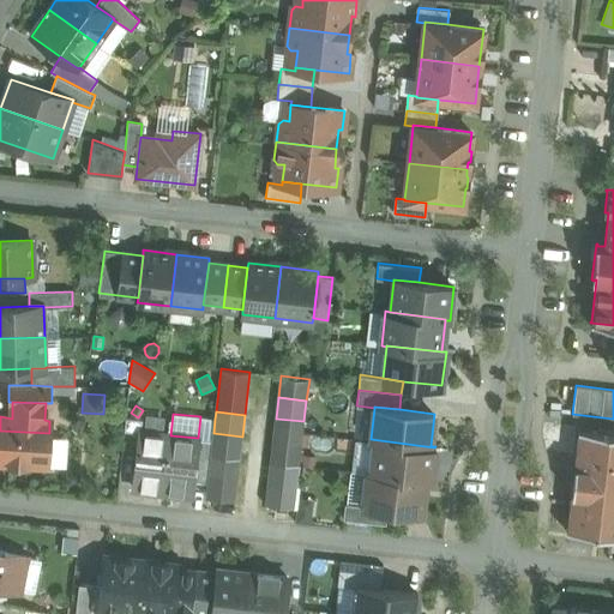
[(200,416),(198,438),(212,440),(214,433),(215,419),(200,416)]
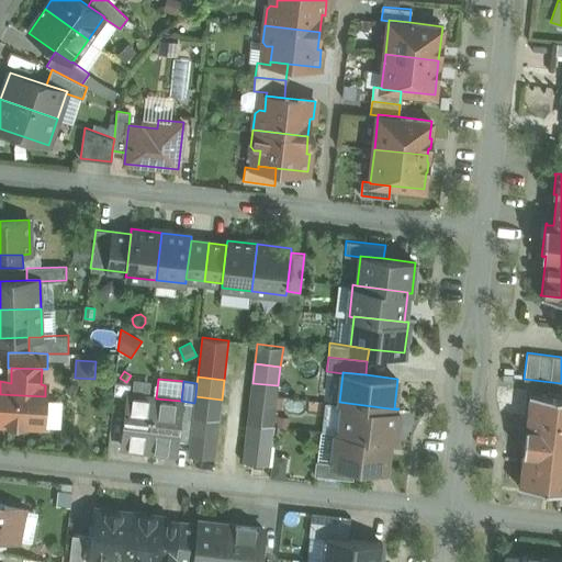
[(131,384),(115,382),(114,394),(126,396),(127,394),(130,395),(131,384)]
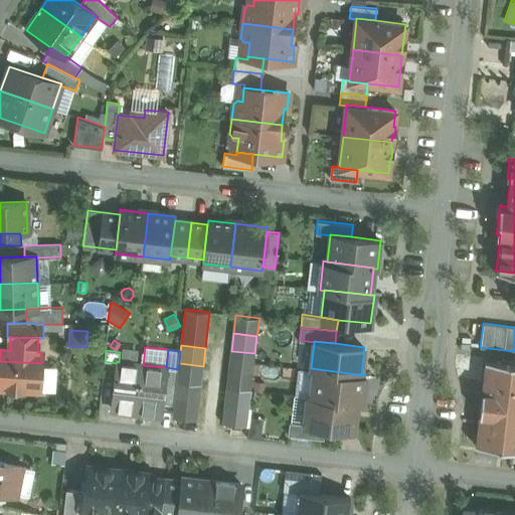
[(254,353),(231,351),(228,369),(252,371),(254,353)]
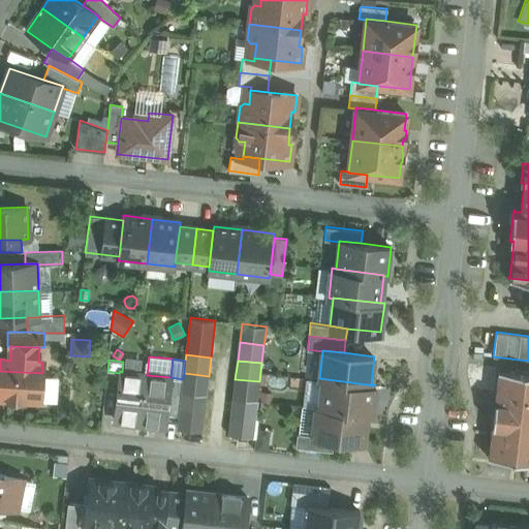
[(496,393),(528,396),(528,372),(498,369),(497,371),(499,371),(496,393)]
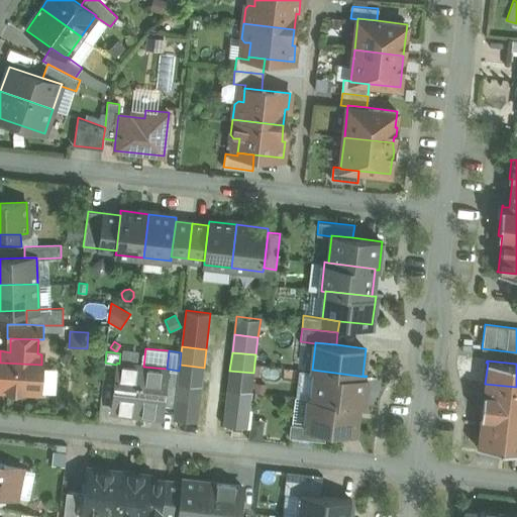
[(41,365),(0,363),(0,389),(39,392),(41,365)]
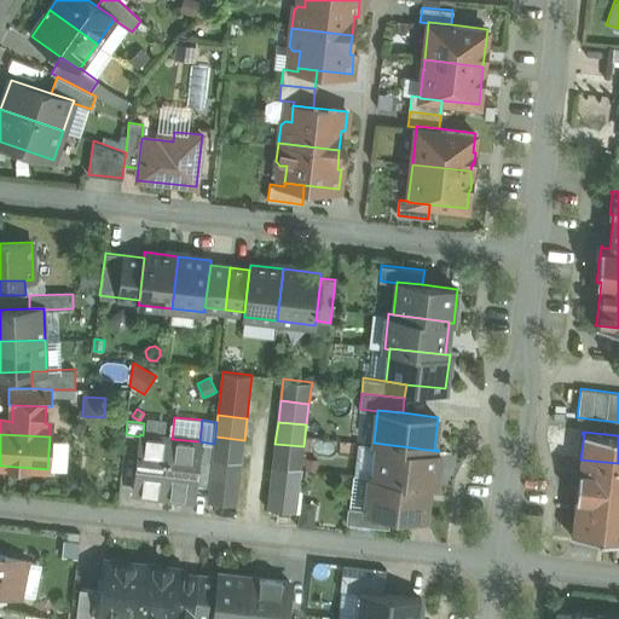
[(143,435),(140,434),(139,437),(133,492),(163,496),(169,438),(143,435)]
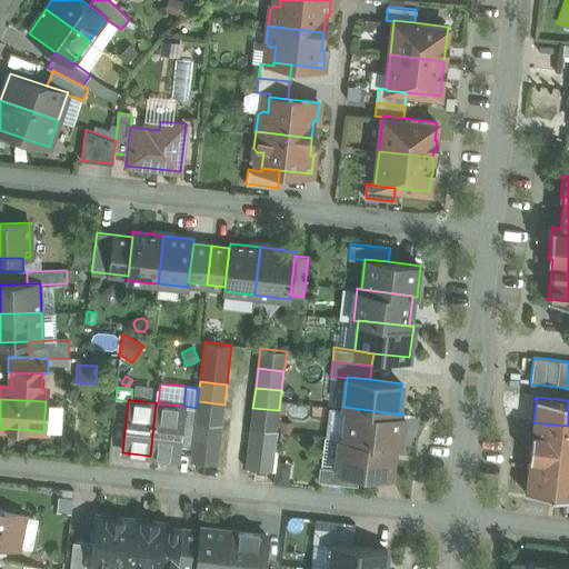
[(222,425),(225,405),(198,401),(197,408),(196,421),(222,425)]
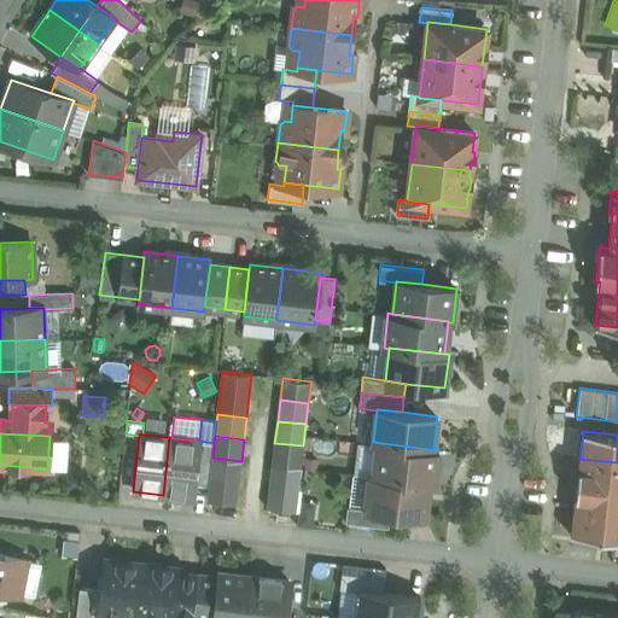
[(172,438),(169,437),(163,495),(192,499),(194,484),(199,441),(172,438)]
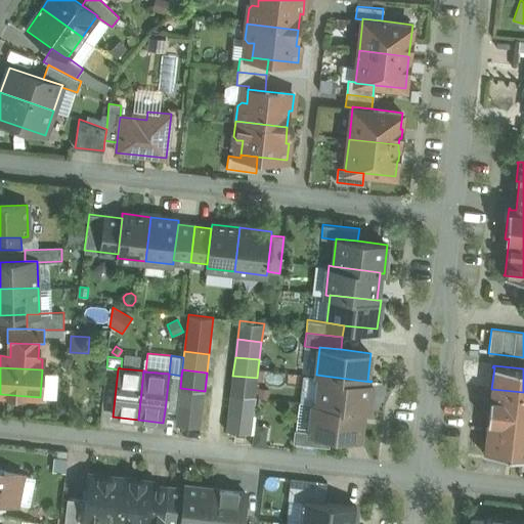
[(181,376),(169,374),(165,410),(177,412),(178,403),(180,388),(181,376)]
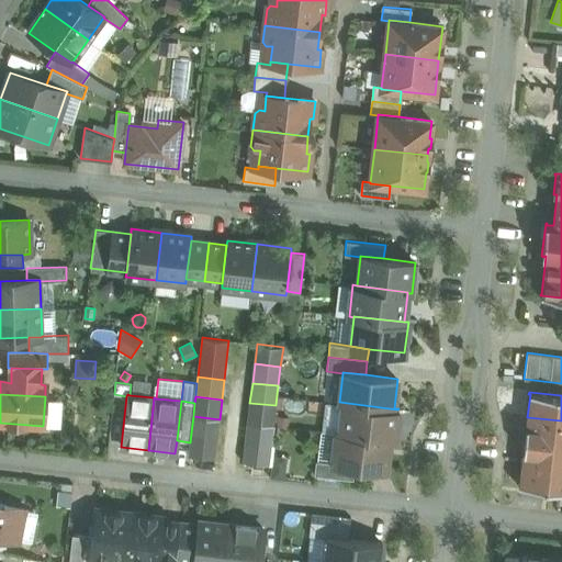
[(397,409),(339,402),(339,403),(344,404),(340,433),(336,431),(336,433),(394,439),(397,409)]
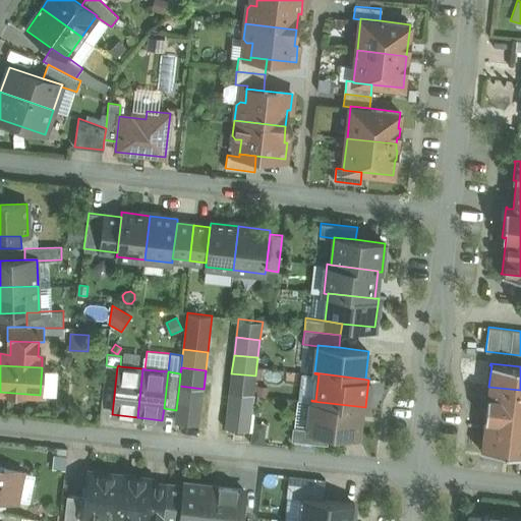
[(255,375),(231,373),(229,392),(253,394),(255,375)]
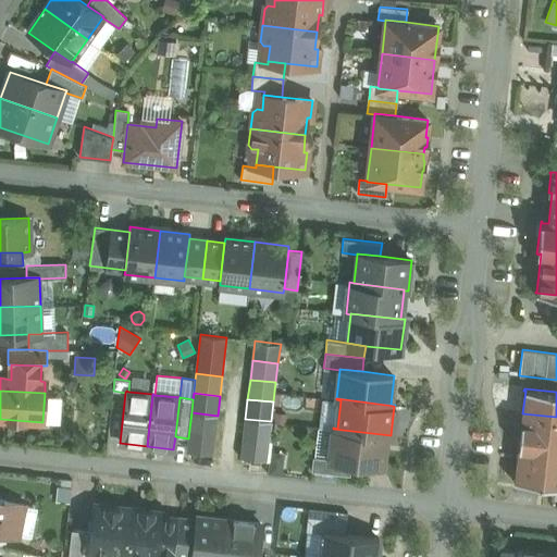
[(287,412),(275,411),(274,422),(286,423),(287,412)]
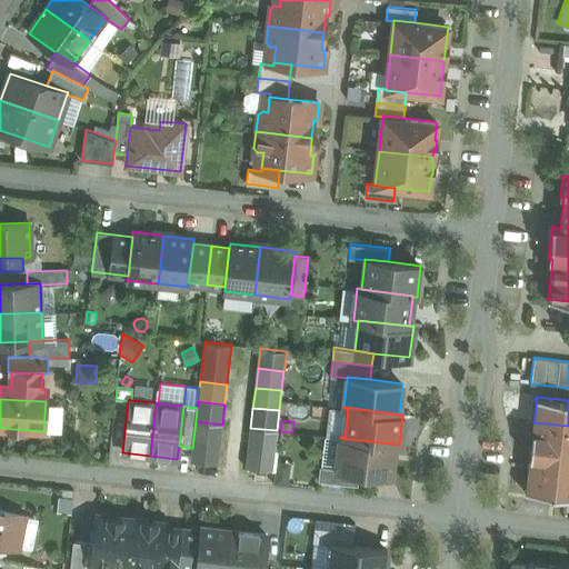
[(220,441),(222,425),(196,421),(193,438),(220,441)]
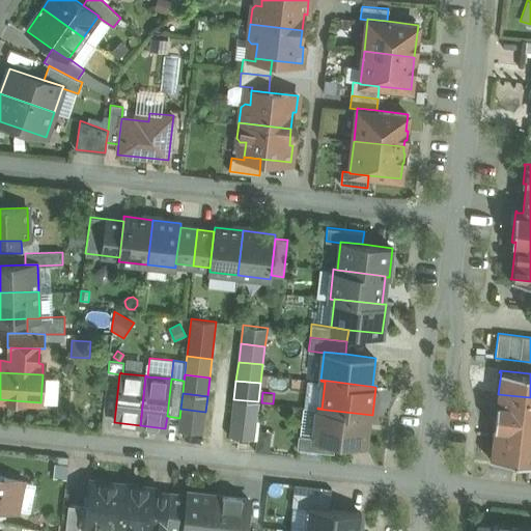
[(530,397),(498,394),(496,415),(530,419),(530,397)]
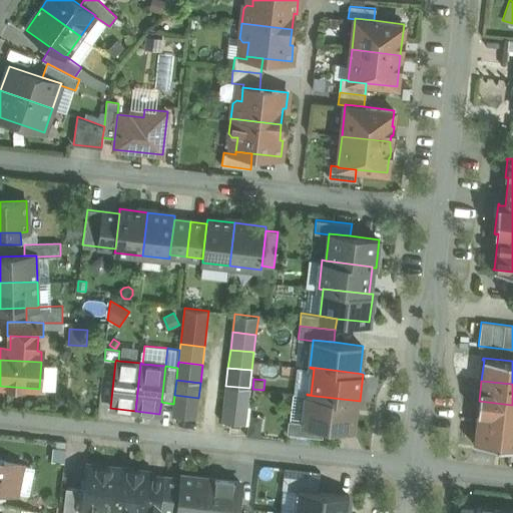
[(195,419),(198,398),(174,395),(173,404),(172,416),(195,419)]
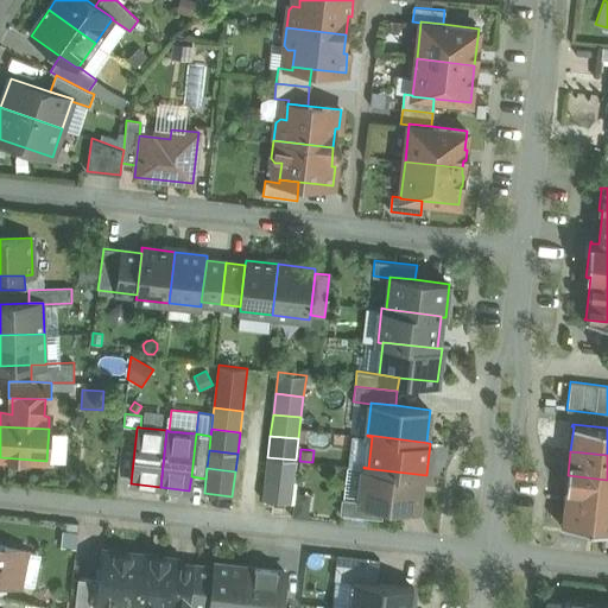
[(426,475),(363,468),(359,500),(359,501),(384,504),(418,507),(422,476),(426,476),(426,475)]
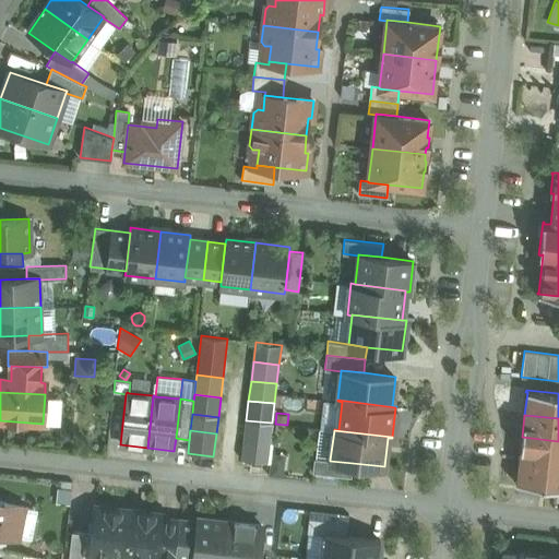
[(520,460),(558,463),(558,441),(522,437),(520,460)]
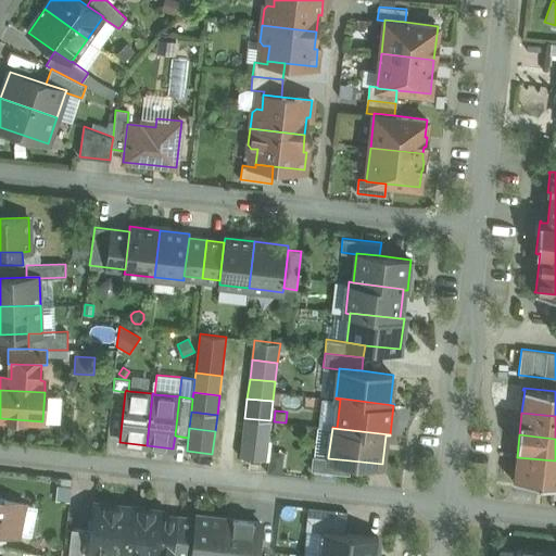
[(268,441),(242,437),(240,456),(266,459),(268,441)]
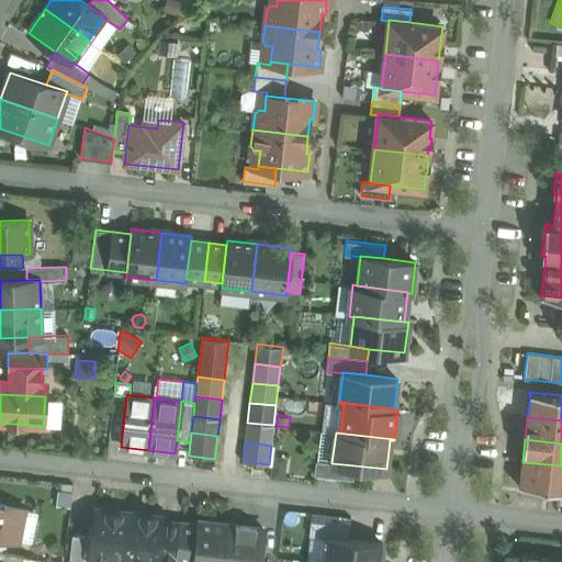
[(355,465),(332,463),(332,462),(316,460),(314,474),(353,479),(355,465)]
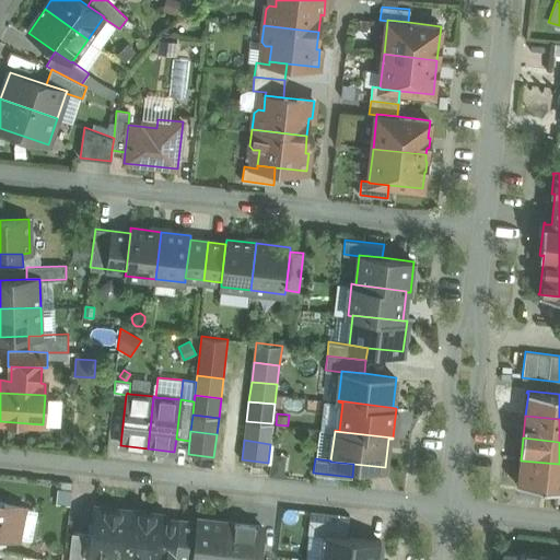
[(559,464),(521,461),(517,482),(516,482),(516,483),(559,489),(559,464)]
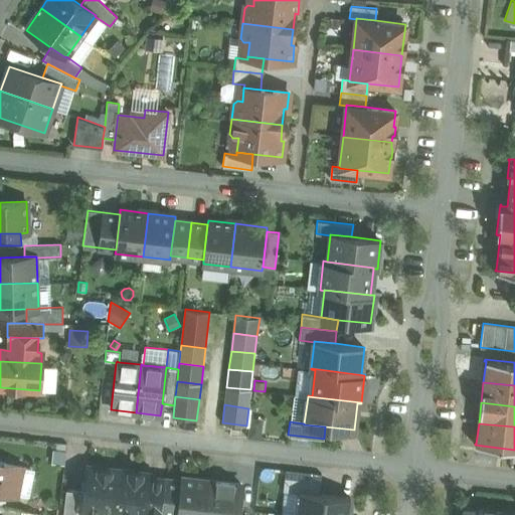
[(22,467),(0,462),(0,492),(7,494),(16,496),(22,467)]
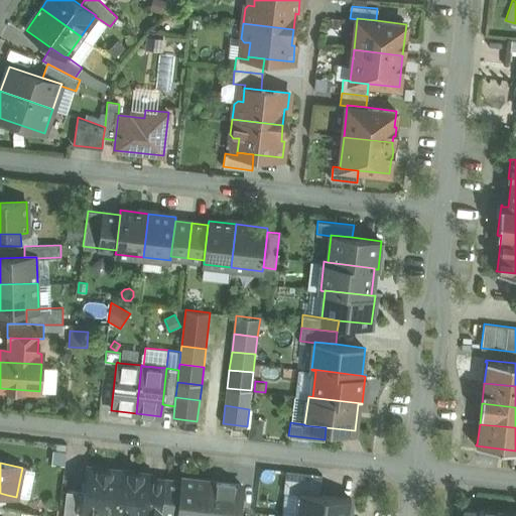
[(90,515),(116,515),(122,472),(88,468),(85,493),(83,515),(86,515),(90,515)]
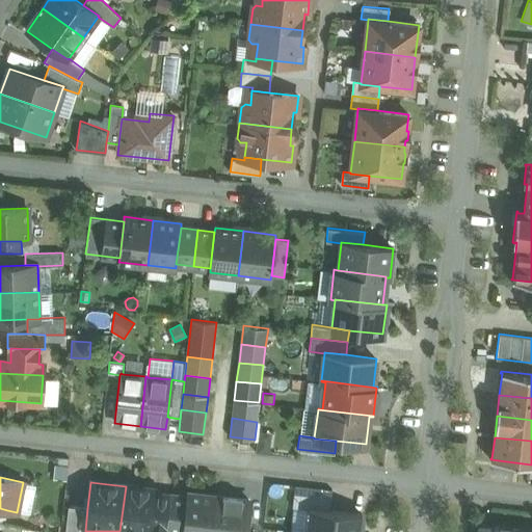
[(126,486),(120,531),(166,531),(166,528),(170,495),(154,493),(155,489),(126,486)]
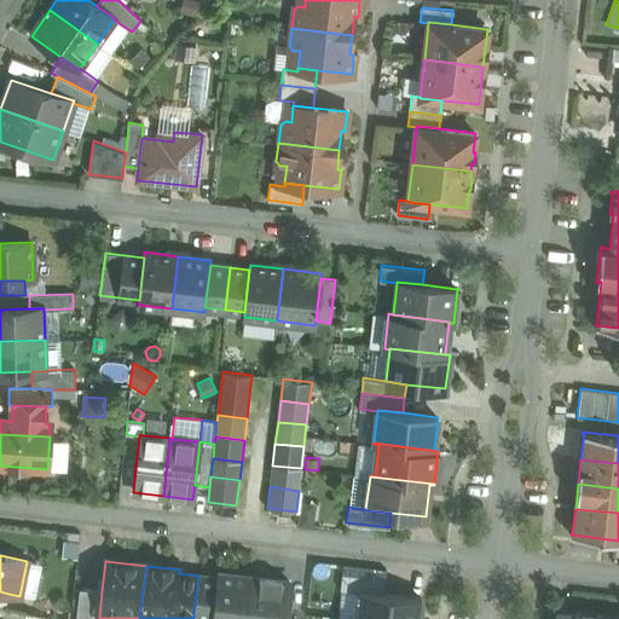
[(214,617),(213,618),(247,618),(252,577),(219,573),(218,578),(214,617)]
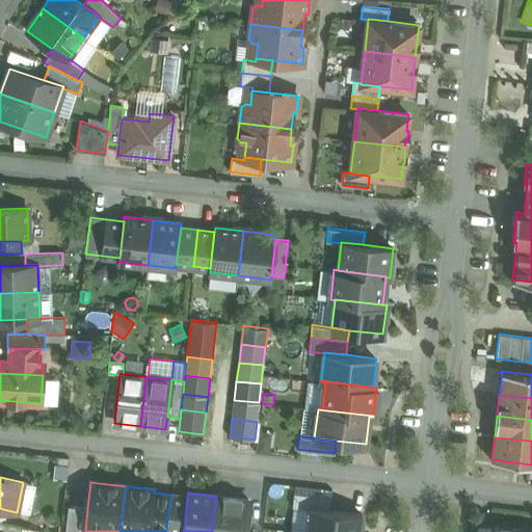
[(331,497),(294,493),(292,506),(308,508),(309,507),(329,509),(331,497)]
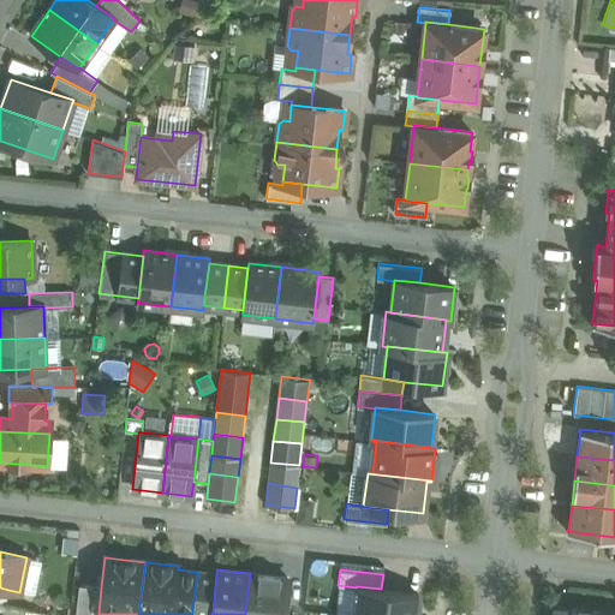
[(216,574),(197,572),(192,610),(213,613),(216,574)]
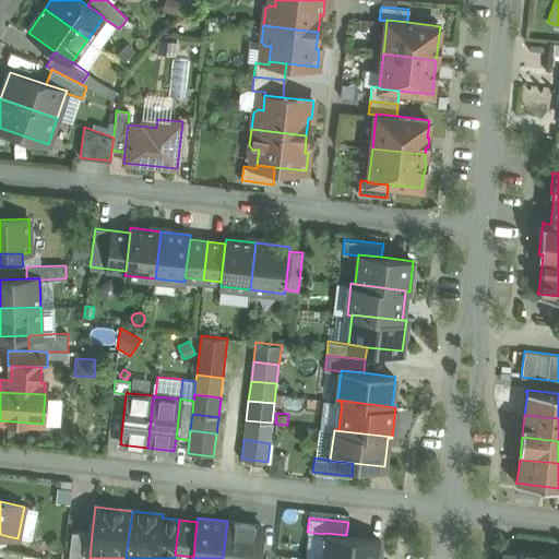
[(257,558),(262,526),(227,521),(223,558),(257,558)]
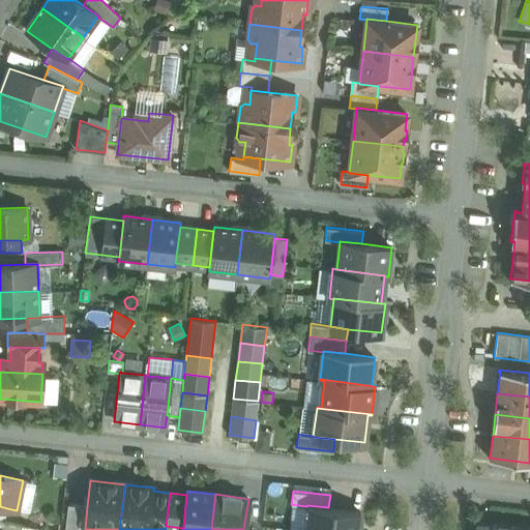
[(88,529),(85,529),(87,506),(68,504),(65,529),(88,529)]
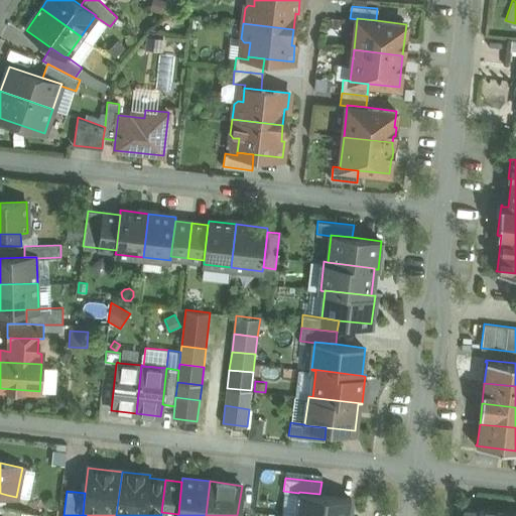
[(319,494),(299,492),(298,493),(296,515),(295,515),(349,515),(351,498),(319,494)]
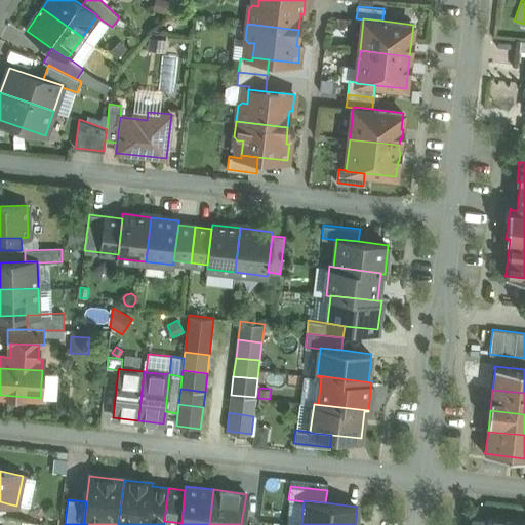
[(4,516),(0,515),(0,524),(21,524),(22,520),(4,516)]
